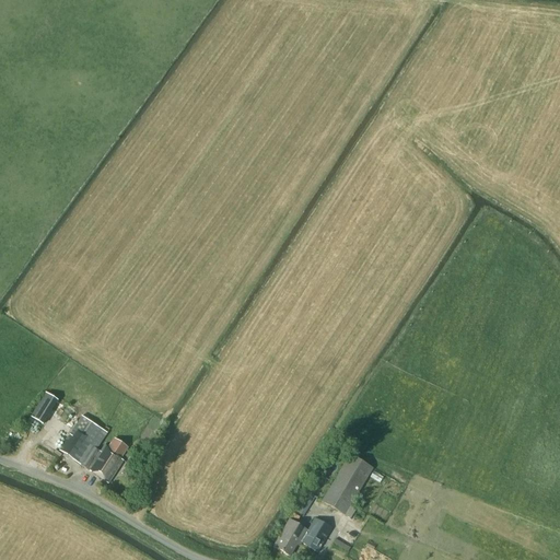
[(33,417),(47,423),(60,398),(47,391),(33,417)]
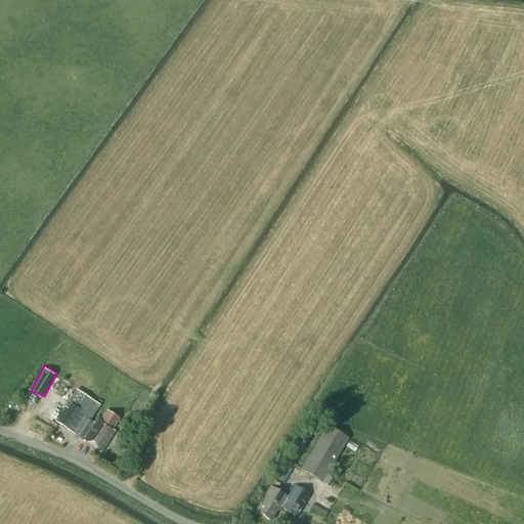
[(76,390),(55,422),(72,432),(82,416),(90,421),(100,405),(76,390)]
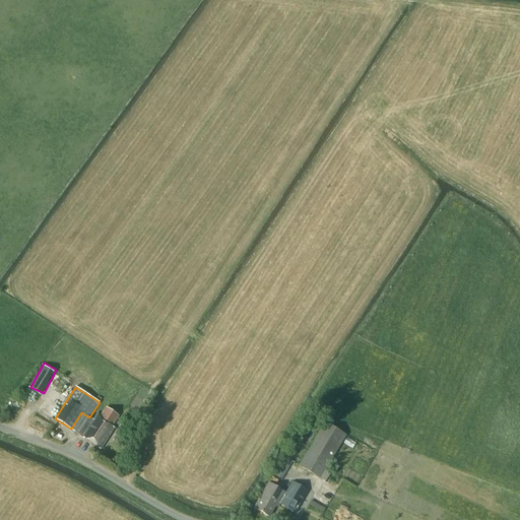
[(112,427),(118,416),(106,408),(101,415),(99,414),(96,413),(92,419),(85,414),(74,432),(100,449),(101,448),(102,449),(115,429),(112,427)]
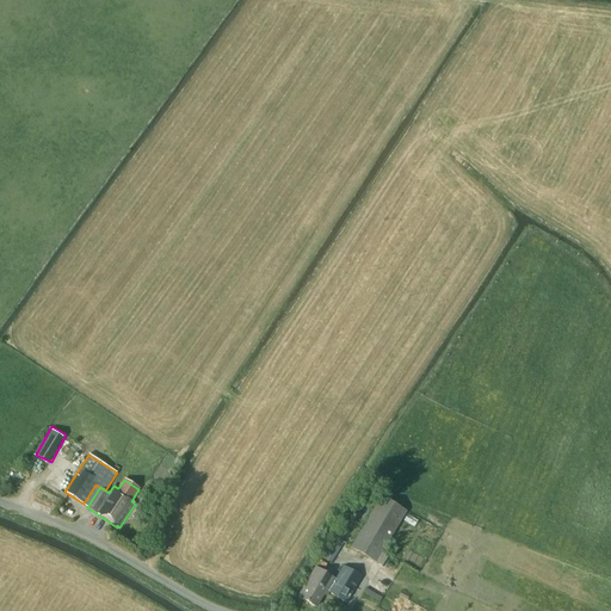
[(383,550),(406,512),(381,497),(350,548),(382,567),(389,555),(383,550)]
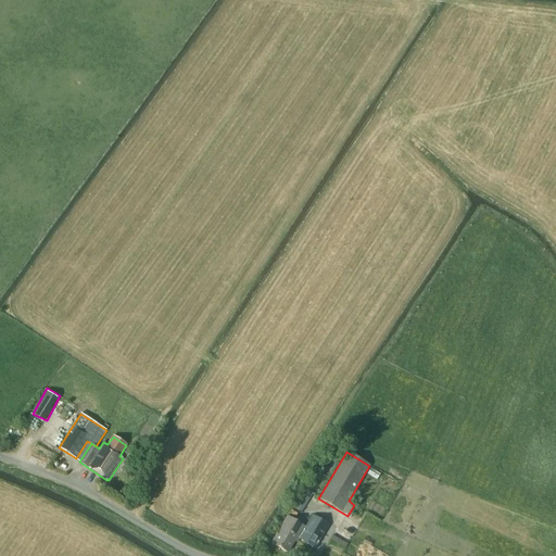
[(137,459),(129,455),(126,460),(134,465),(137,459)]
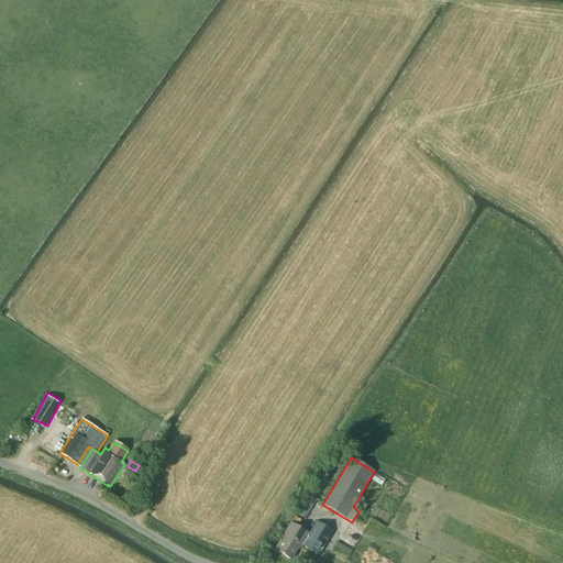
[(306,494),(294,514),(296,515),(293,520),(299,523),(302,519),(305,520),(317,500),(306,494)]
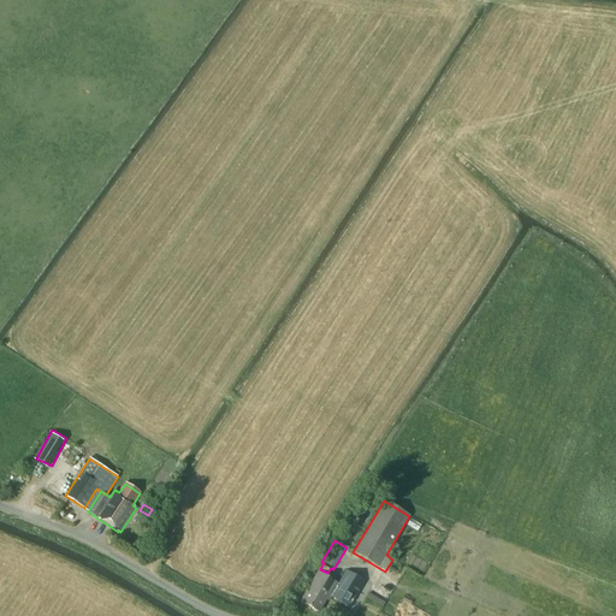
[(349,608),(365,581),(347,572),(338,585),(318,573),(301,602),(319,612),(326,599),(329,602),(331,597),(349,608)]
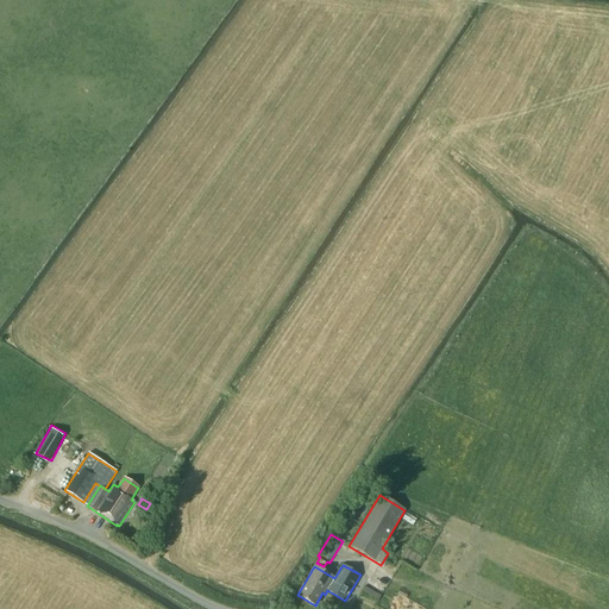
[(364,594),(381,600),(383,592),(366,586),(364,594)]
